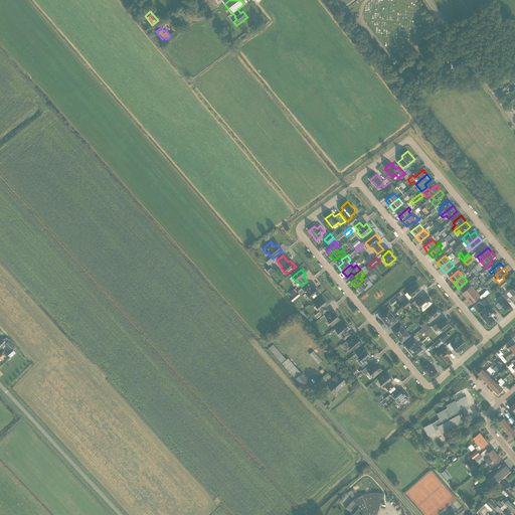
[(366,283),(363,280),(355,287),(359,292),(364,288),(366,290),(373,285),(369,280),(366,283)]
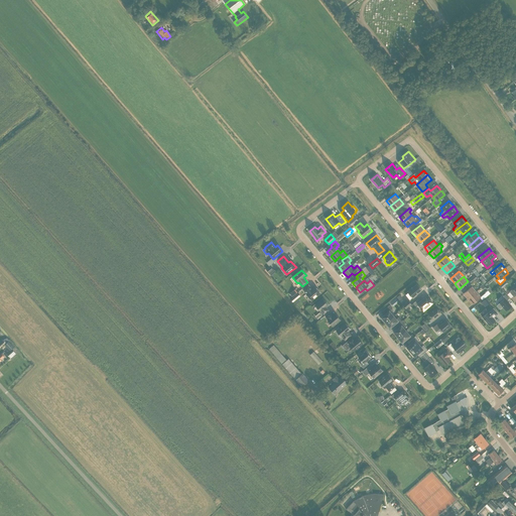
[(416,295),(421,290),(416,284),(411,289),(411,288),(407,291),(413,298),(416,295)]
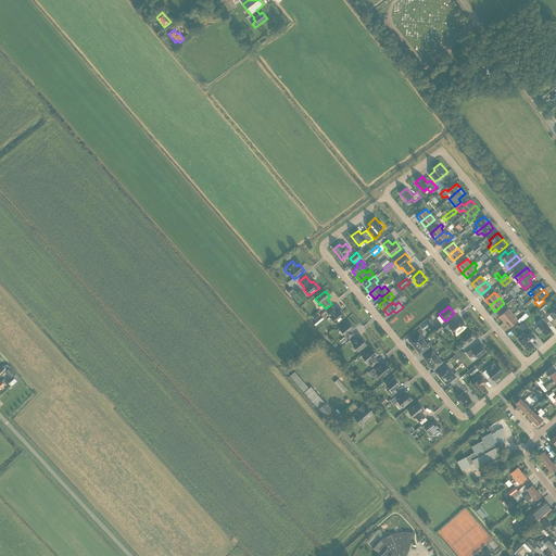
[(336,324),(345,316),(340,310),(336,312),(332,307),(326,312),(330,317),(336,324)]
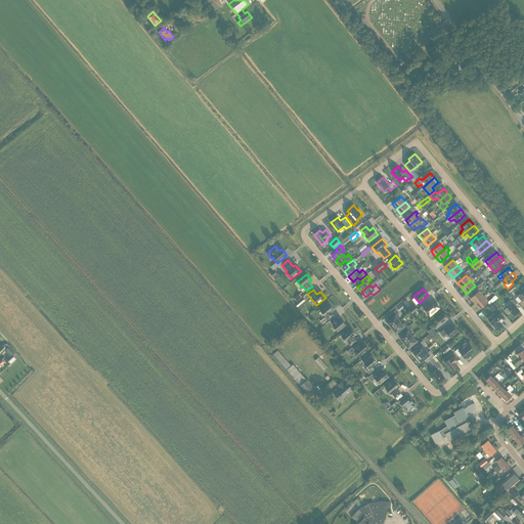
[(470,298),(475,304),(483,296),(479,291),(470,298)]
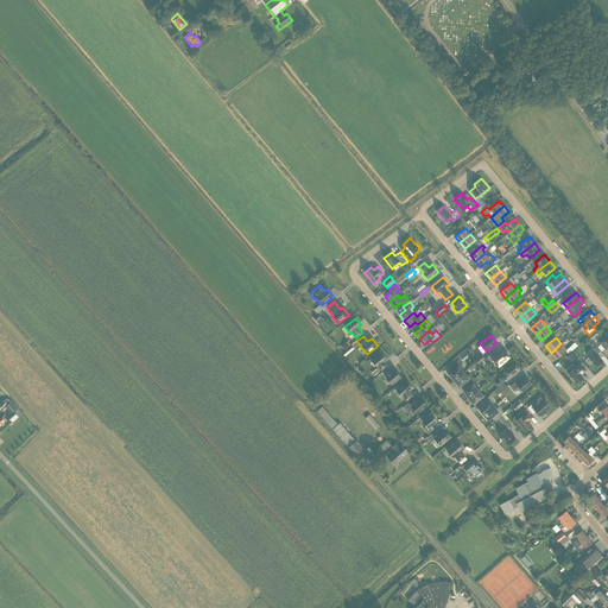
[(567,350),(561,343),(551,353),(556,359),(567,350)]
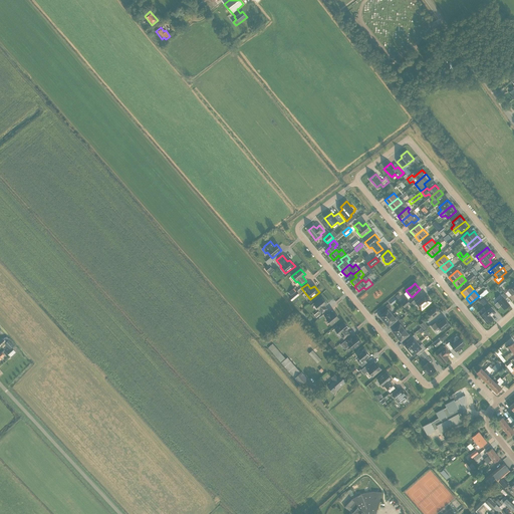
[(507,297),(503,293),(501,295),(503,297),(498,302),(504,309),(509,305),(504,299),(507,297)]
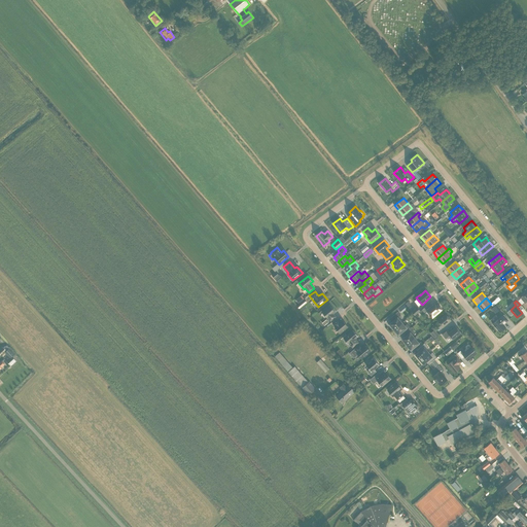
[(428,307),(427,305),(422,309),(424,312),(427,310),(432,317),(443,308),(438,303),(436,304),(435,302),(428,307)]
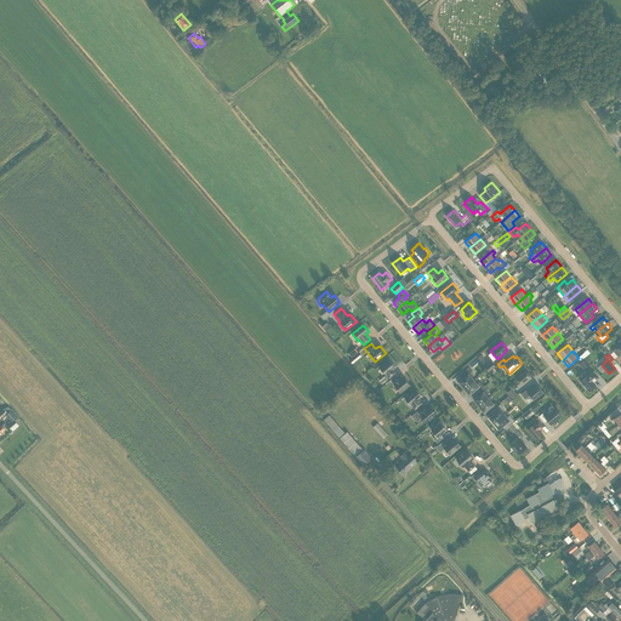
[(388,360),(380,368),(386,375),(389,377),(396,372),(392,370),(394,368),(388,360)]
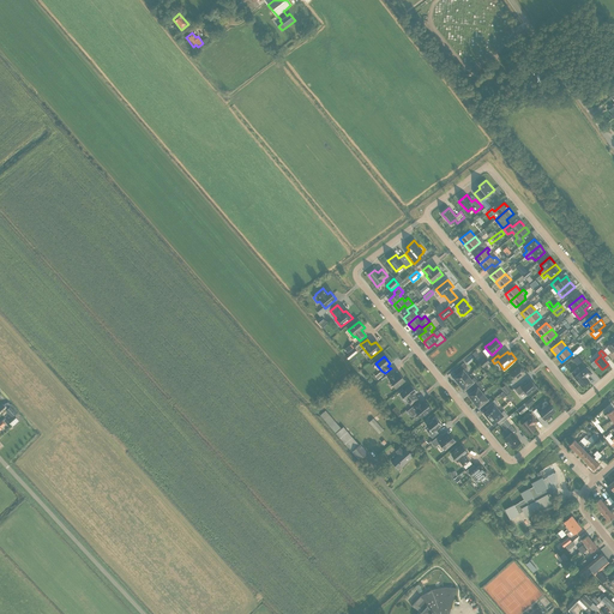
[(458,384),(469,375),(464,369),(467,367),(463,363),(456,369),(459,373),(453,378),(453,379),(456,381),(457,381),(458,384)]
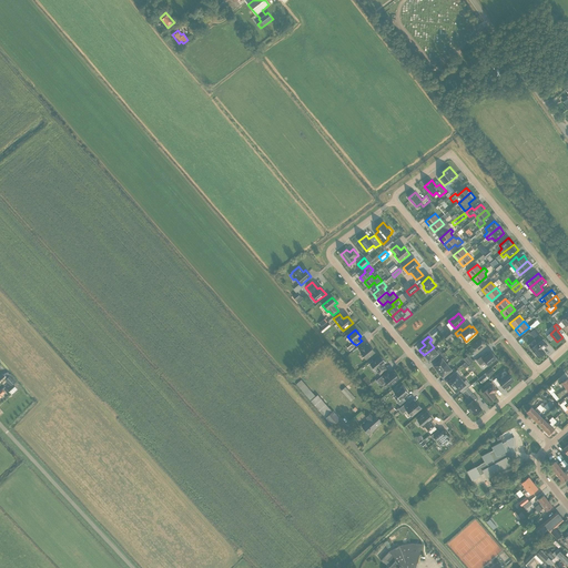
[(486,345),(480,338),(472,345),(477,353),(486,345)]
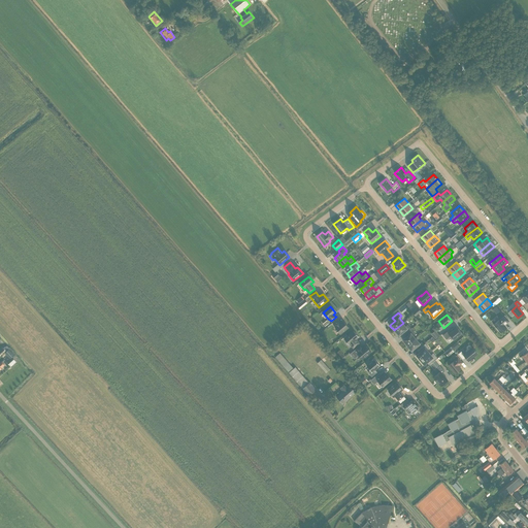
[(509,321),(504,315),(493,325),(500,333),(507,327),(505,325),(509,321)]
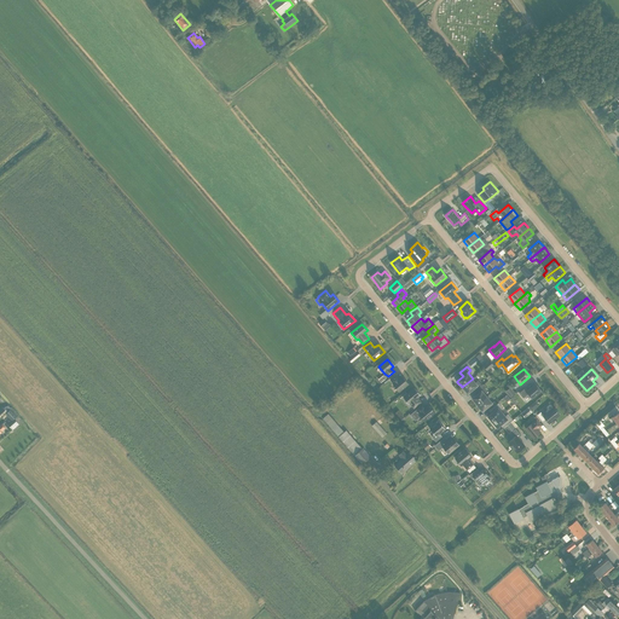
[(393,383),(399,392),(408,383),(401,376),(399,379),(397,375),(391,380),(393,383)]
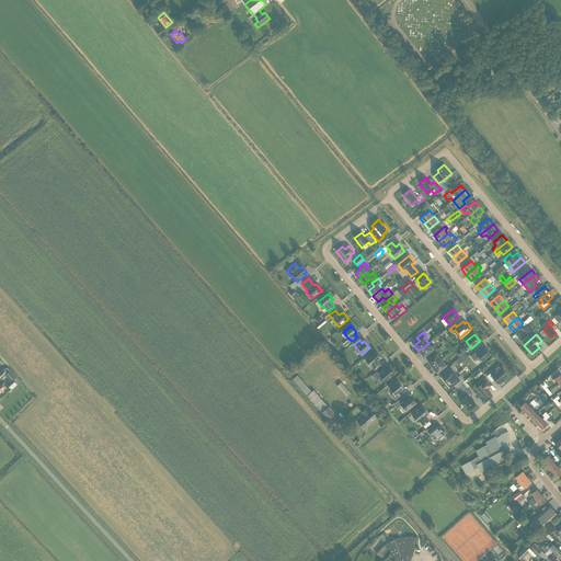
[(433,345),(431,347),(428,343),(419,351),(421,353),(420,354),(423,357),(423,356),(424,356),(428,352),(431,355),(437,350),(433,345)]
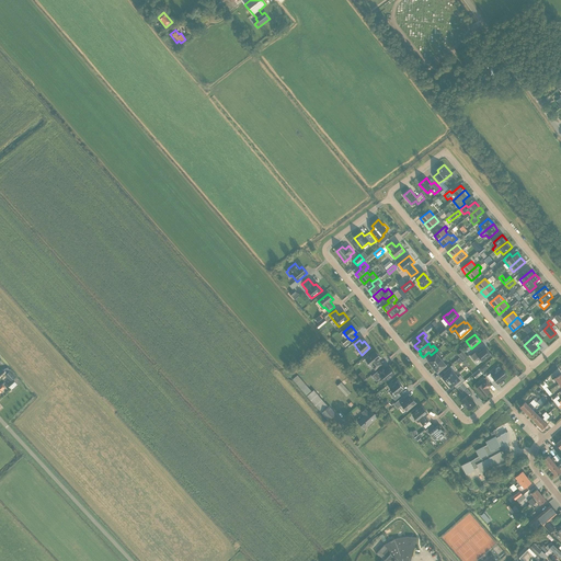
[(491,354),(485,347),(478,354),(477,352),(470,356),(474,361),(479,357),(482,362),(491,354)]
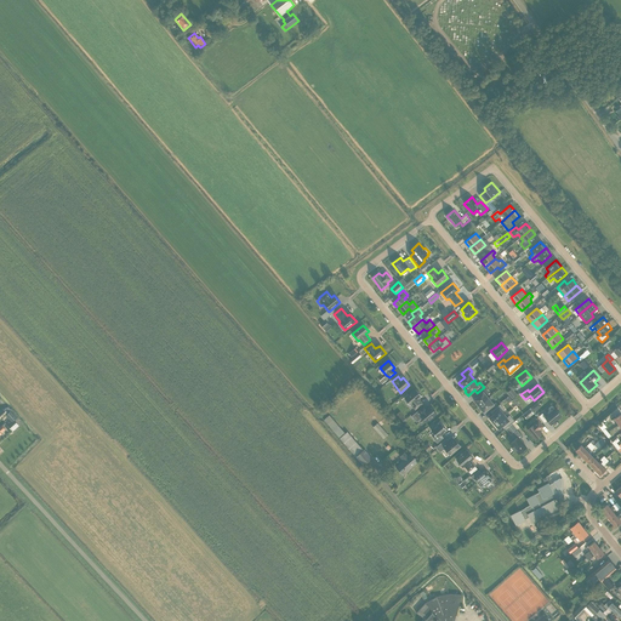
[(488,392),(484,387),(477,393),(479,396),(473,399),(479,406),(489,398),(485,394),(488,392)]
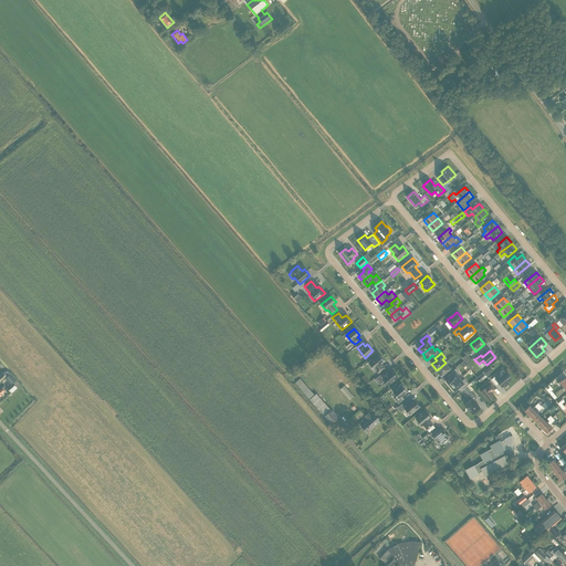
[(471,359),(467,354),(462,358),(467,364),(471,359)]
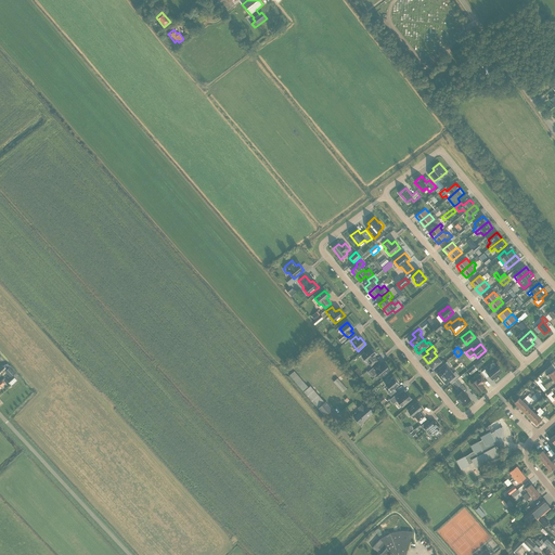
[(376,353),(372,348),(362,357),(366,362),(368,361),(371,365),(377,360),(373,356),(376,353)]
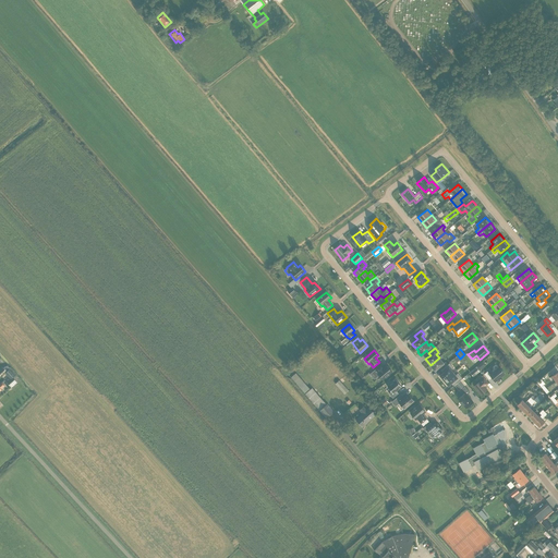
[(444,363),(439,358),(431,365),(435,371),(439,366),(441,368),(447,364),(445,362),(444,363)]
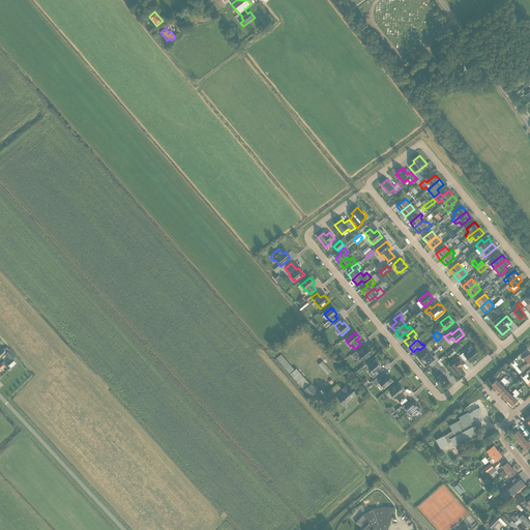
[(421,361),(431,354),(429,351),(431,349),(427,345),(421,350),(423,352),(417,356),(418,357),(417,357),(420,361),(421,361)]
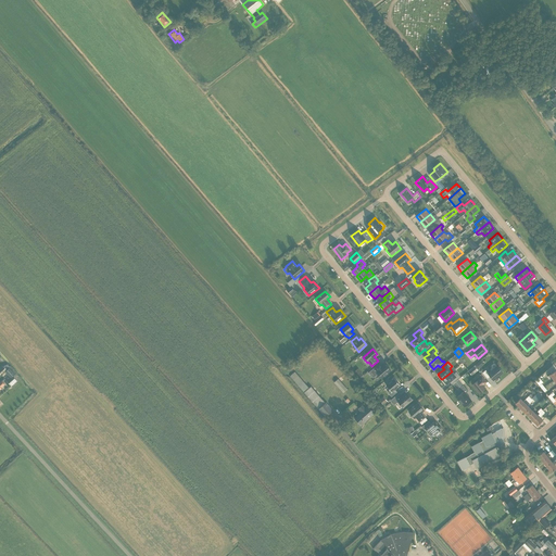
[(0,374),(10,366),(8,364),(4,365),(0,368),(0,374)]
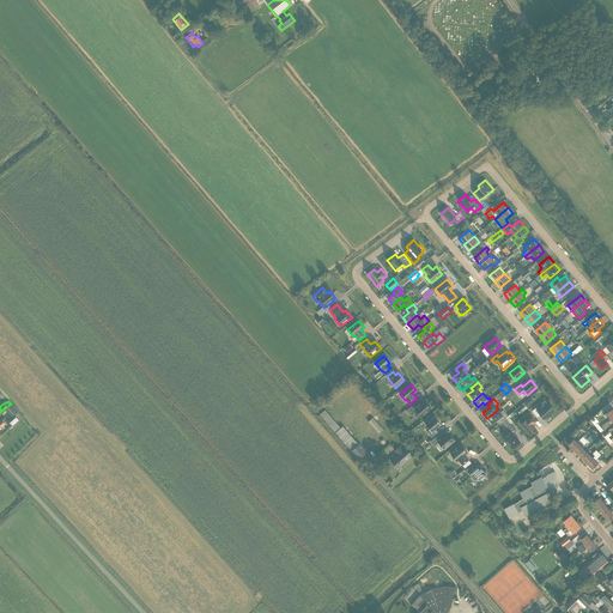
[(413,405),(406,411),(411,417),(416,412),(420,417),(424,414),(425,416),(428,412),(431,408),(425,401),(418,407),(414,402),(413,405)]
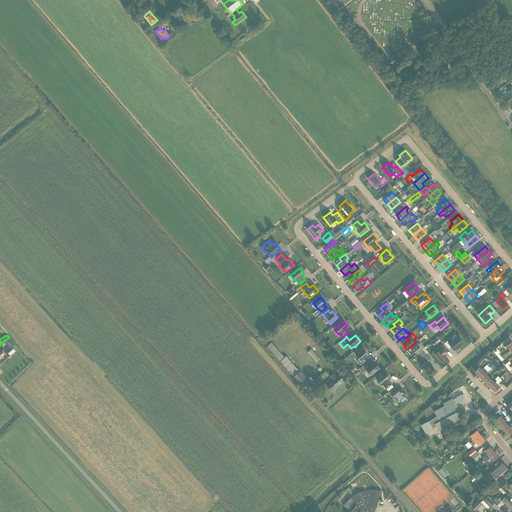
[(450,344),(449,343),(447,341),(444,343),(449,348),(451,346),(454,350),(457,348),(460,346),(459,346),(463,343),(458,337),(450,344)]
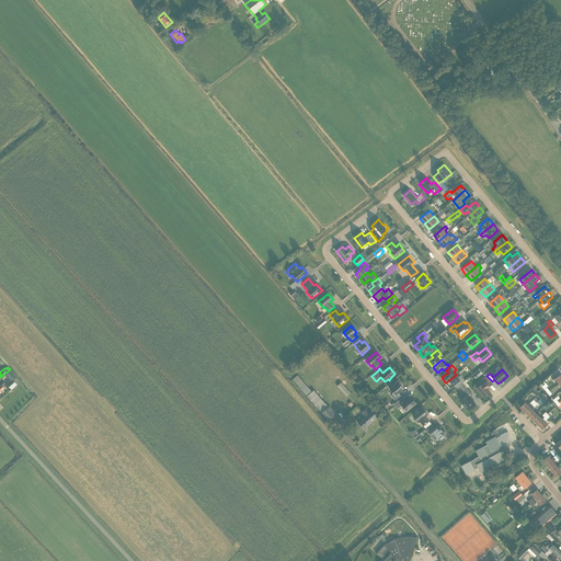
[(307,396),(312,391),(297,375),(293,379),(307,396)]
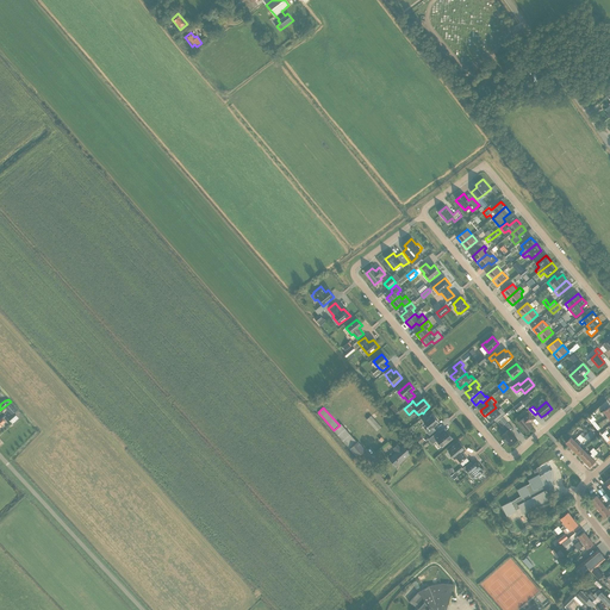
[(498,410),(496,408),(485,416),(486,416),(485,417),(489,421),(490,421),(490,422),(496,416),(498,418),(505,414),(500,408),(498,410)]
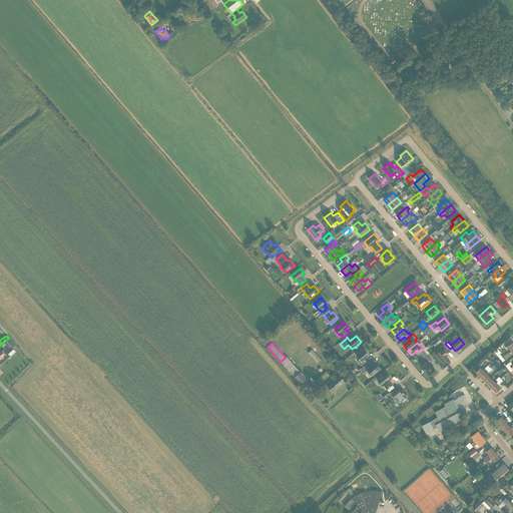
[(446,354),(448,352),(443,346),(438,350),(439,352),(436,355),(442,363),(448,358),(444,354),(445,353),(446,354)]
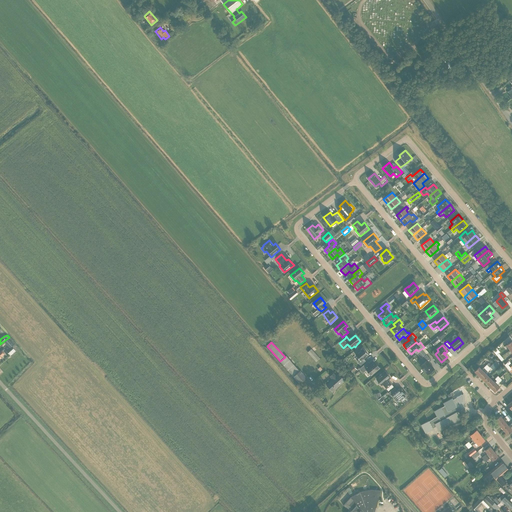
[(368,354),(363,348),(355,354),(359,359),(357,361),(360,365),(365,361),(364,358),(368,354)]
